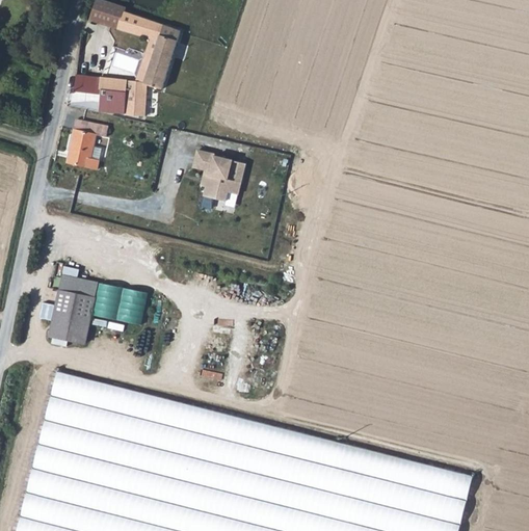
[(126,10),(99,0),(94,0),(87,19),(156,42),(142,82),(141,85),(146,86),(162,90),(181,33),(124,14),(126,10)]
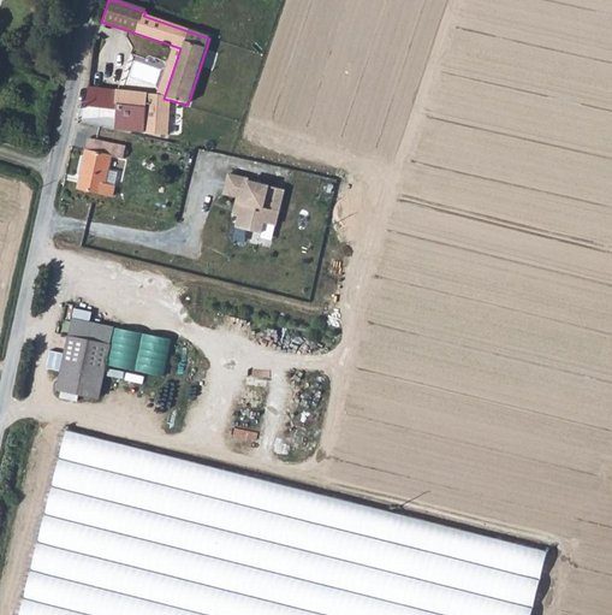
[(144,107),(146,93),(88,86),(85,106),(114,110),(114,104),(144,107)]
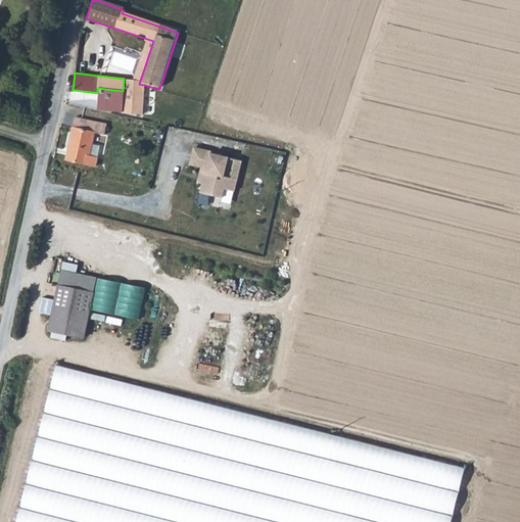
[(124,79),(123,91),(121,111),(140,113),(143,85),(139,84),(140,81),(124,79)]
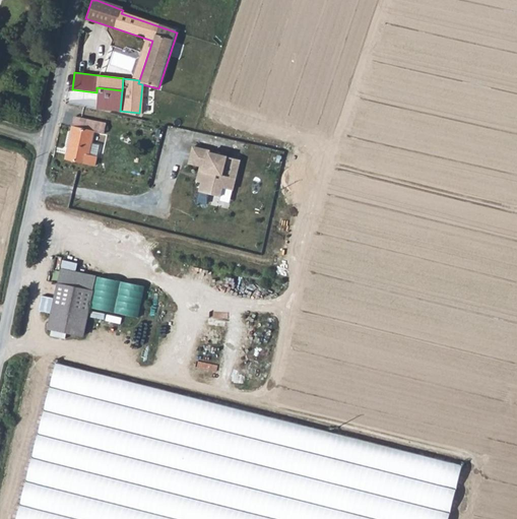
[(97,92),(95,109),(120,111),(122,90),(97,87),(97,92)]
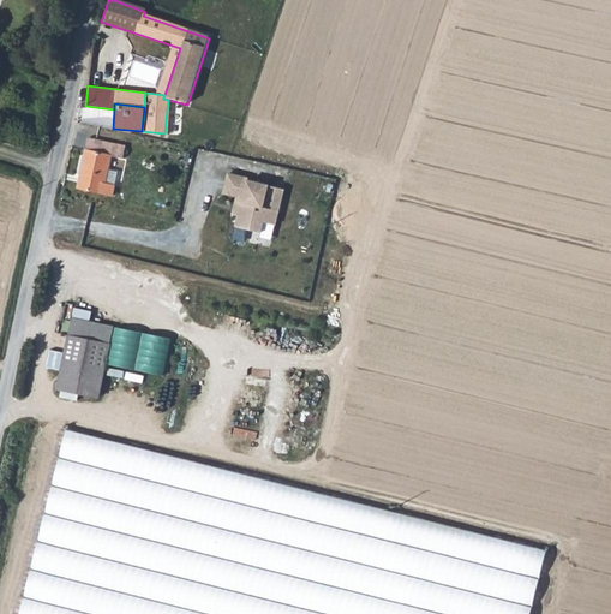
[(124,145),(87,138),(76,189),(109,195),(114,173),(105,171),(108,156),(120,159),(124,145)]
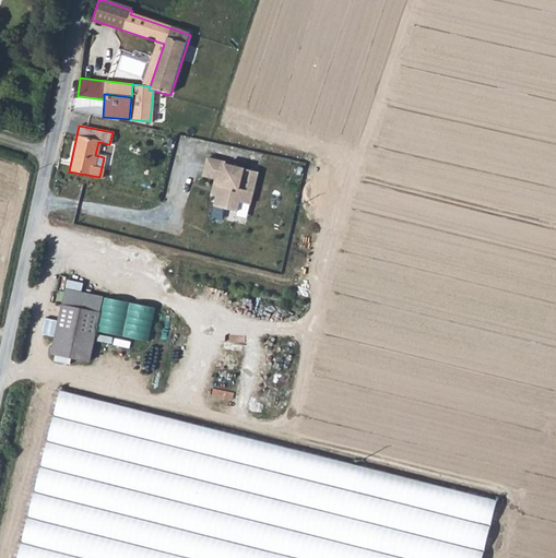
[(243,166),(209,157),(200,191),(234,199),(243,166)]
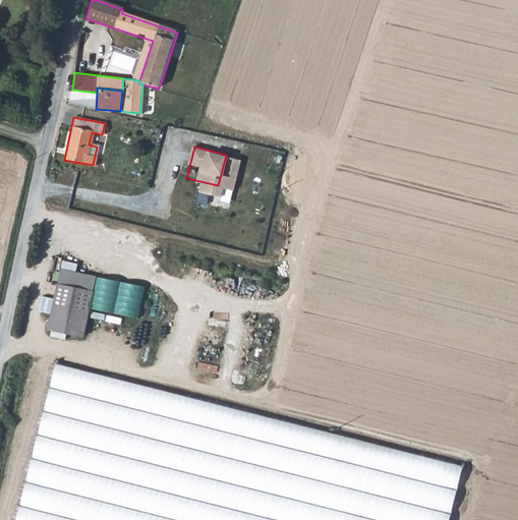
[(61,270),(57,285),(92,291),(95,277),(61,270)]
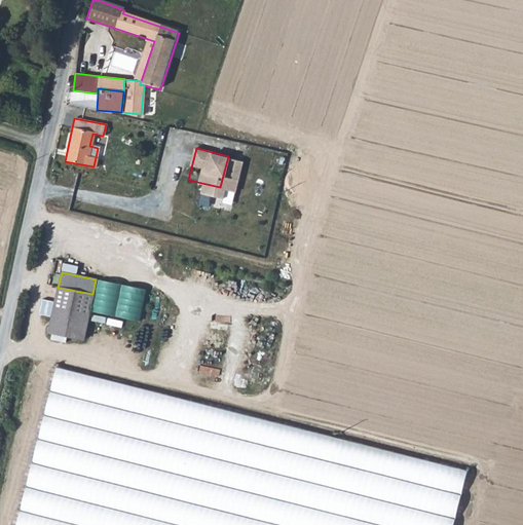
[(119,309),(143,313),(147,290),(122,286),(119,309)]
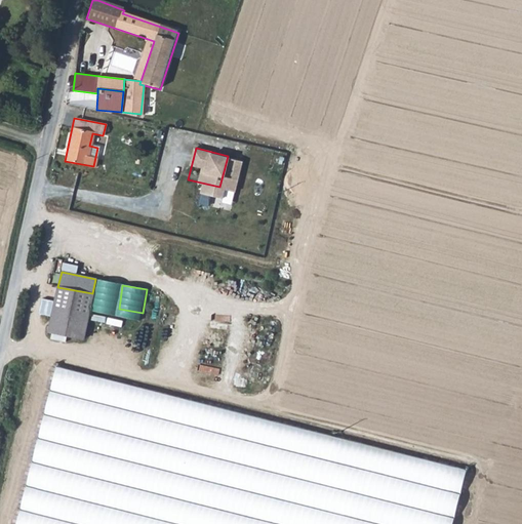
[(82,338),(92,293),(57,287),(47,331),(82,338)]
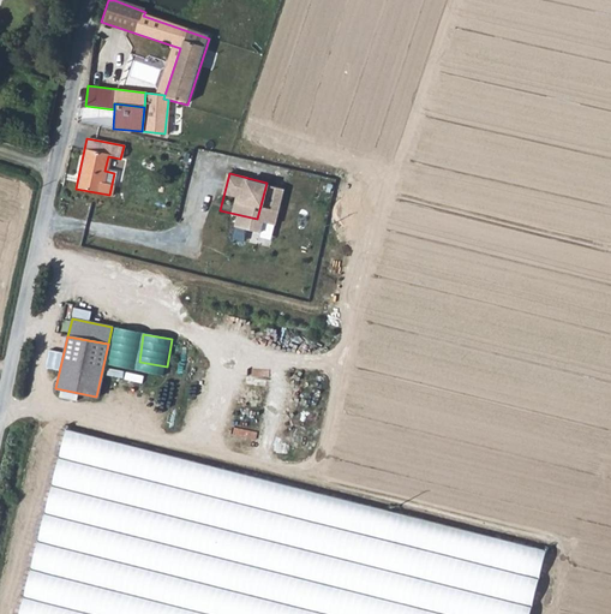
[(527,613),(545,549),(65,429),(18,613),(527,613)]
